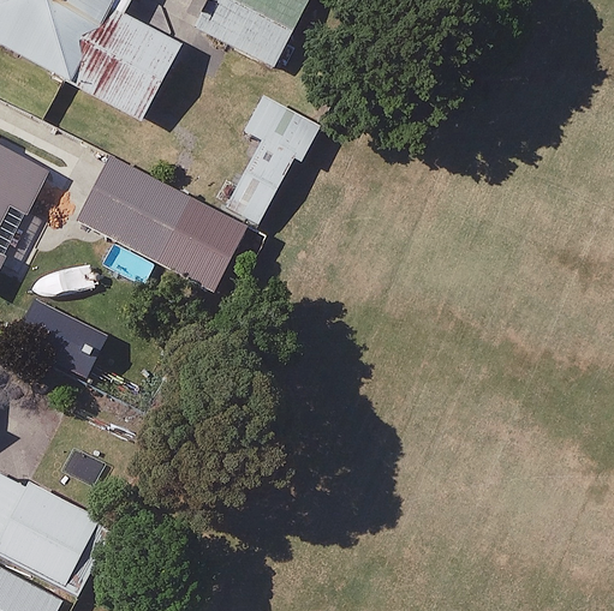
[(0,45),(141,120),(192,24),(272,67),(294,25),(248,0),(0,0),(0,45)]
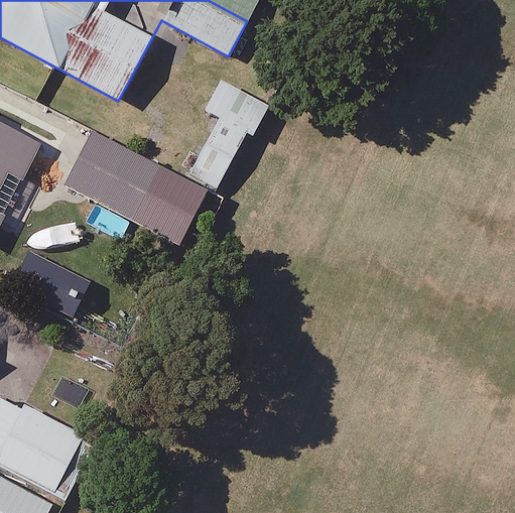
[(268,104),(222,81),(208,110),(219,116),(191,170),(220,184),(246,131),(253,134),(268,104)]
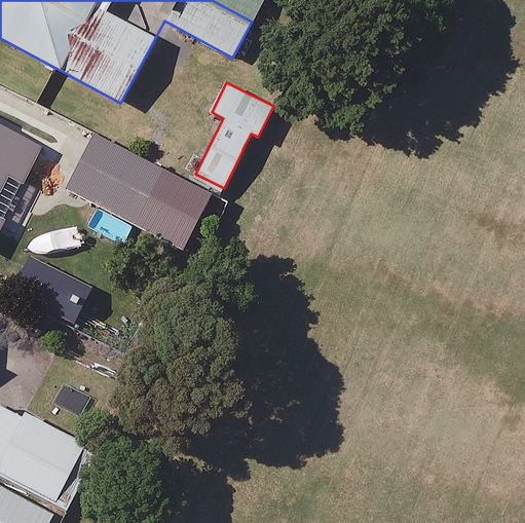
[(0,233),(43,145),(0,123),(0,233)]
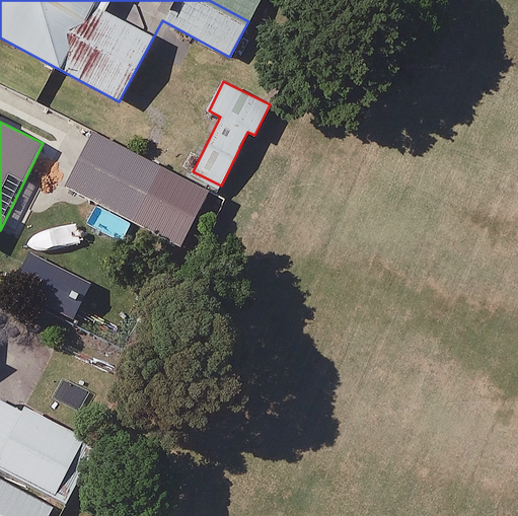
[(159,168),(93,135),(67,186),(133,220),(159,168)]
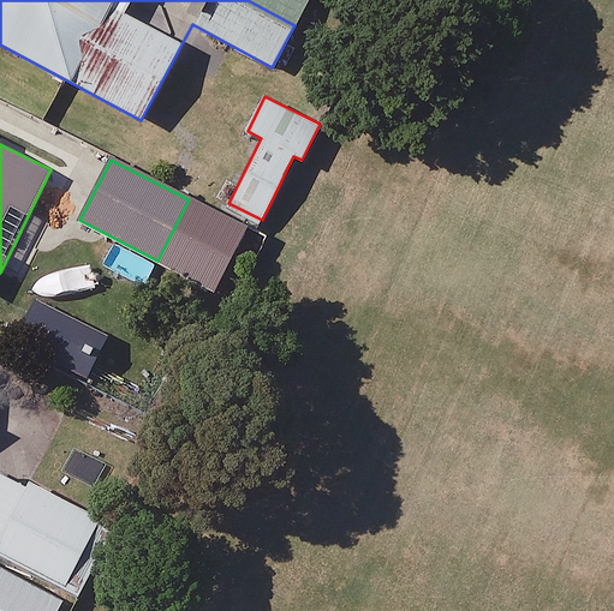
[(113,528),(0,471),(0,553),(78,593),(113,528)]
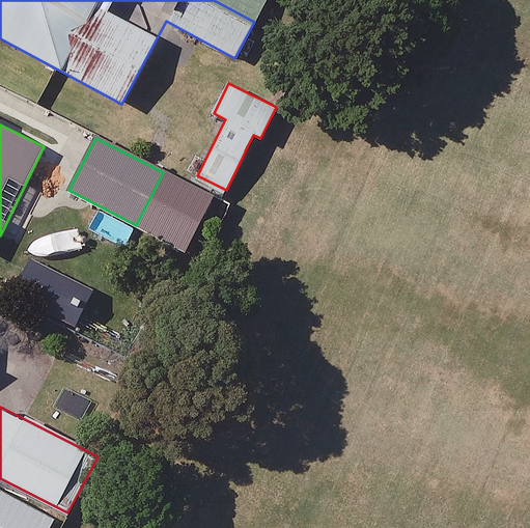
[(49,527),(54,519),(0,491),(0,527),(49,527)]
